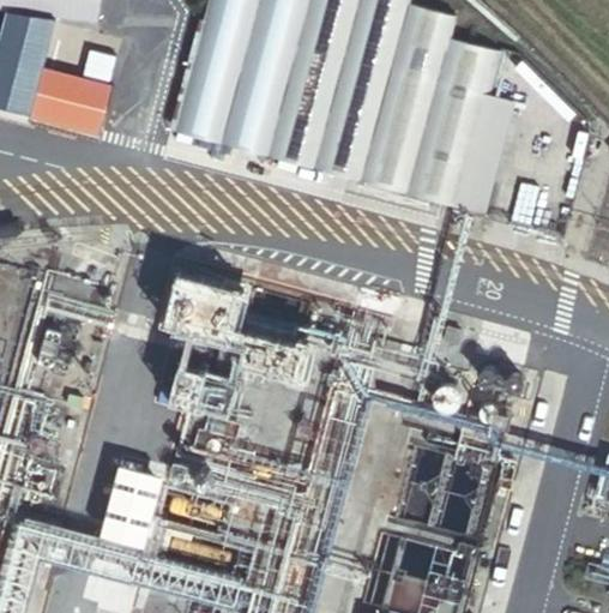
[(0,0),(0,7),(6,8),(55,14),(92,18),(95,0),(0,0)]
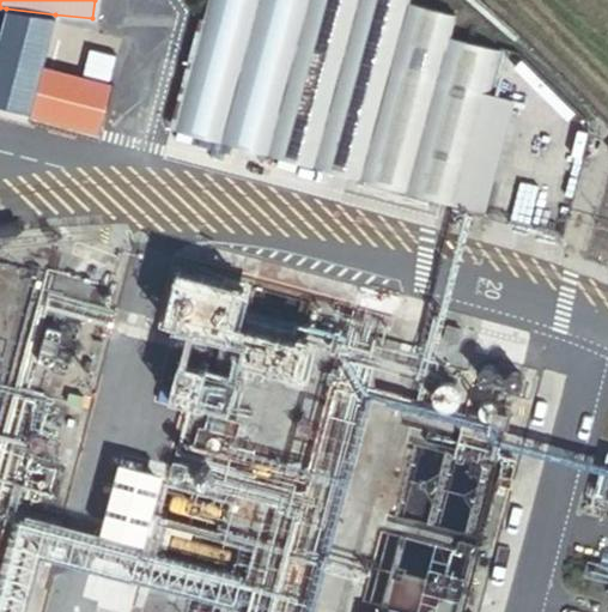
[(484,211),(512,102),(482,94),(494,49),(449,37),(455,14),(406,1),(406,0),(210,0),(176,129),(484,211)]
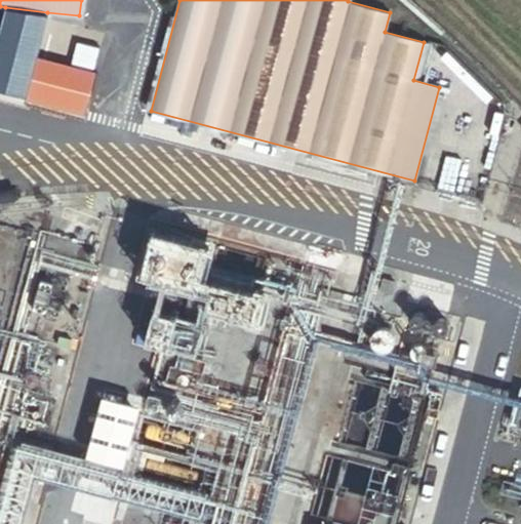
[(47,12),(5,7),(0,27),(0,89),(27,95),(24,102),(81,117),(97,46),(74,41),(66,64),(37,58),(47,12)]
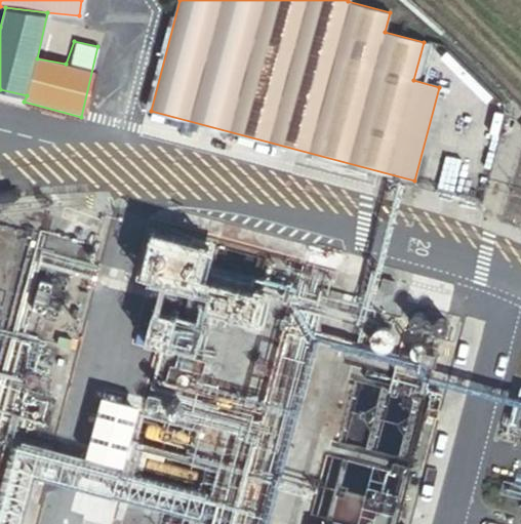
[(206,275),(214,246),(161,232),(159,237),(153,236),(141,281),(204,297),(202,305),(210,308),(205,327),(228,333),(232,319),(265,328),(274,292),(206,275)]
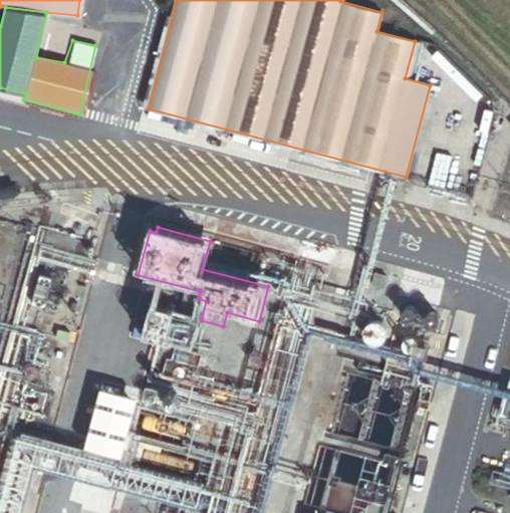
[(417,320),(418,317),(418,314),(417,311),(415,308),(412,307),(409,307),(405,308),(403,310),(401,312),(401,316),(401,319),(403,322),(406,323),(409,324),(412,324),(415,322),(417,320)]
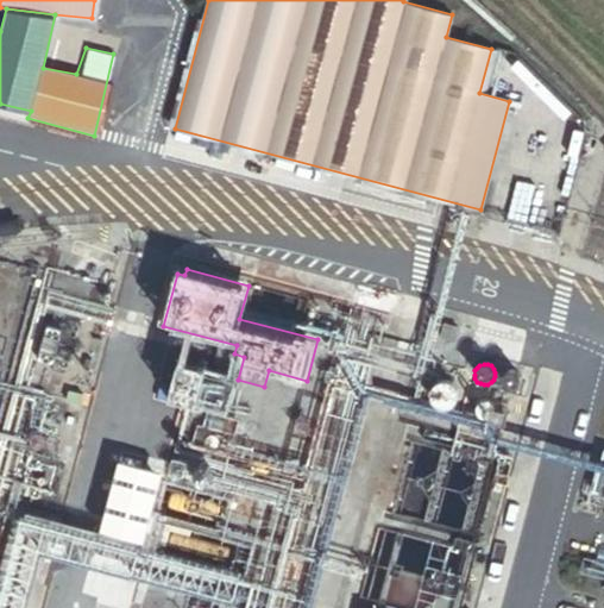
[(517,384),(518,381),(517,377),(515,375),(511,374),(508,374),(505,376),(503,378),(503,382),(504,386),(507,388),(510,389),(513,389),(516,387),(517,384)]
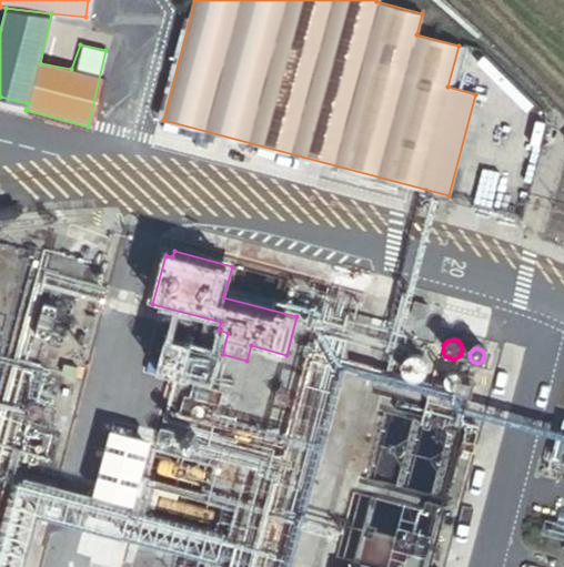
[(423,373),(425,370),(425,365),(423,361),(421,357),(418,356),(413,355),(409,356),(405,358),(403,362),(402,366),(403,371),(405,374),(409,376),(412,378),(416,377),(420,376),(423,373)]
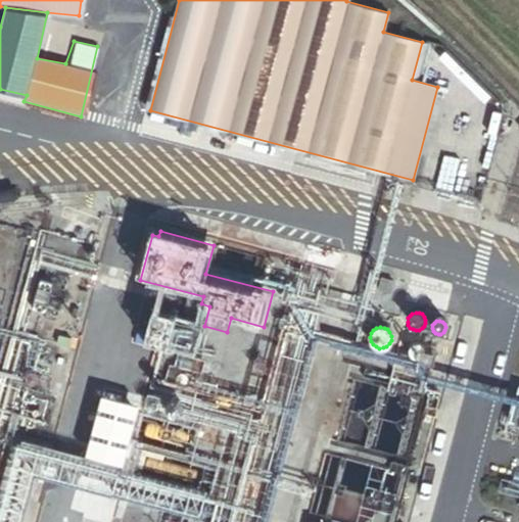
[(67,346),(69,338),(57,335),(55,343),(67,346)]
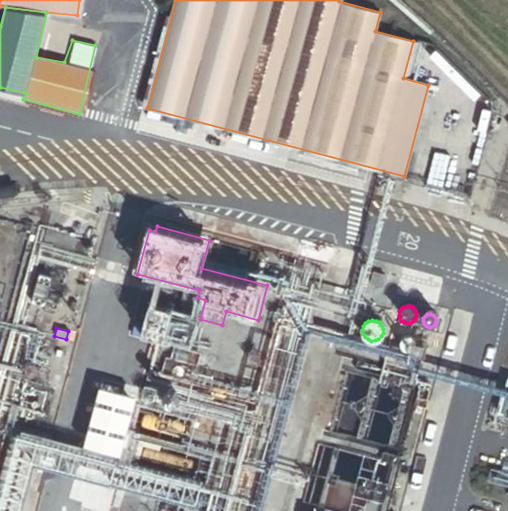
[(414,350),(415,347),(415,344),(414,341),(412,339),(409,338),(405,338),(403,340),(401,342),(400,345),(401,349),(403,351),(405,353),(409,353),(412,352),(414,350)]
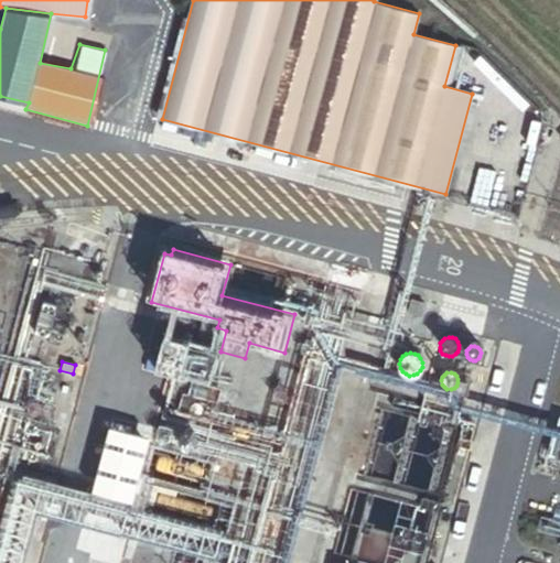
[(559,547),(559,415),(558,415),(544,471),(559,474),(559,489),(541,485),(536,508),(529,506),(526,517),(532,519),(527,539),(559,547)]
